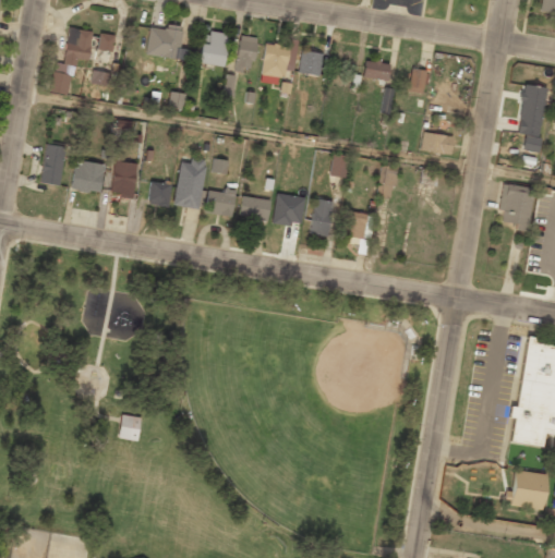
[(554,0),(542,0),(542,12),(554,12),(554,0)]
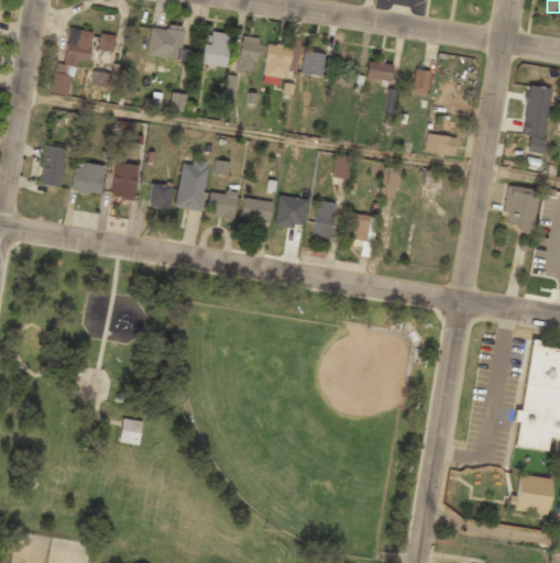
[(147,54),(190,62),(193,51),(183,48),(186,28),(169,24),(168,30),(152,28),(147,54)]
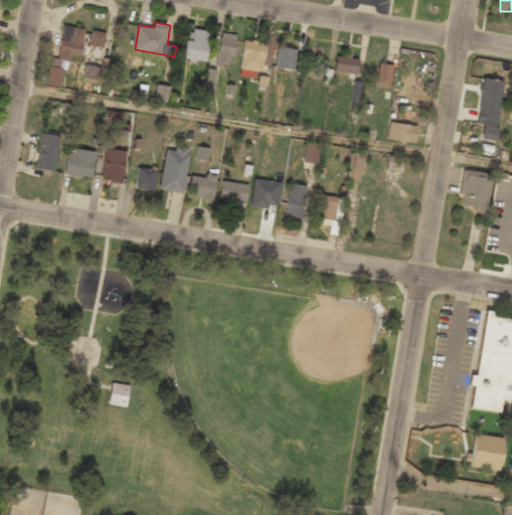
[(59,58),(51,57),(47,84),(65,88),(70,54),(82,55),(87,29),(64,25),(59,58)]
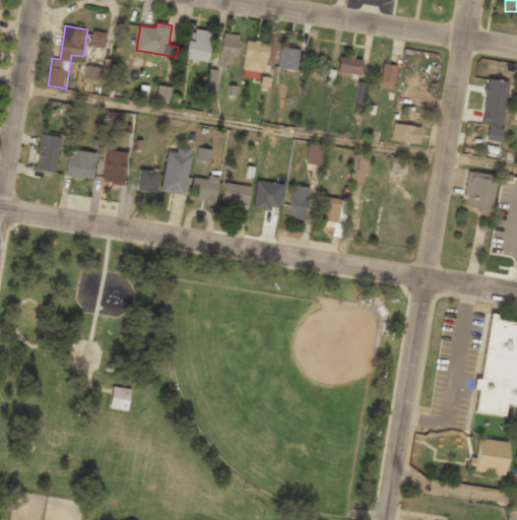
[(189,29),(186,59),(209,61),(212,31),(189,29)]
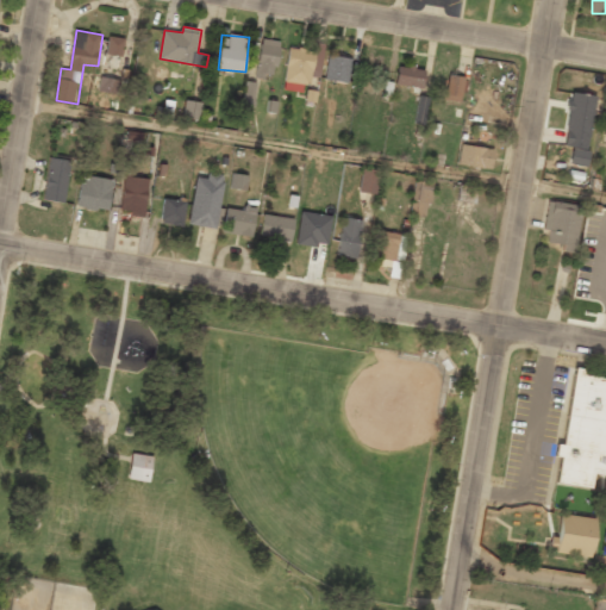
[(124,56),(127,38),(111,36),(107,53),(124,56)]
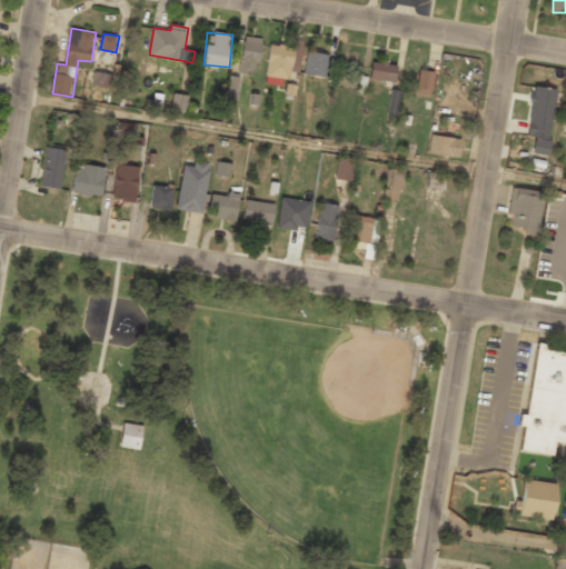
[(262,38),(245,37),(241,71),(259,73),(262,38)]
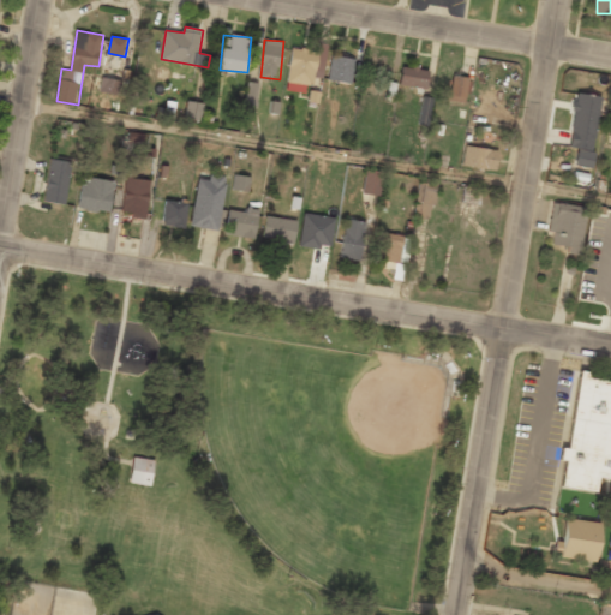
[(324,78),(327,53),(292,49),(288,91),(312,94),(313,77),(324,78)]
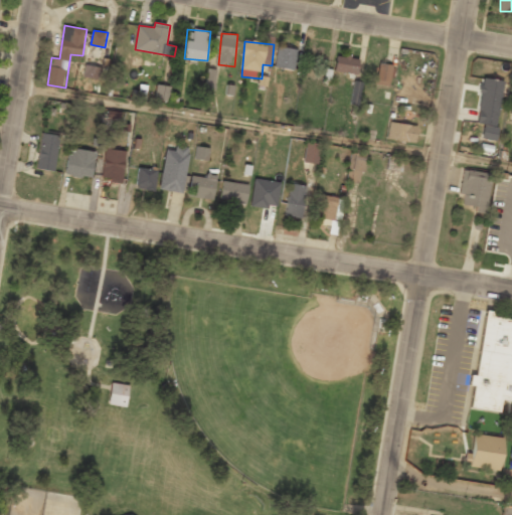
[(104,47),(94,46),(93,56),(103,57),(104,47)]
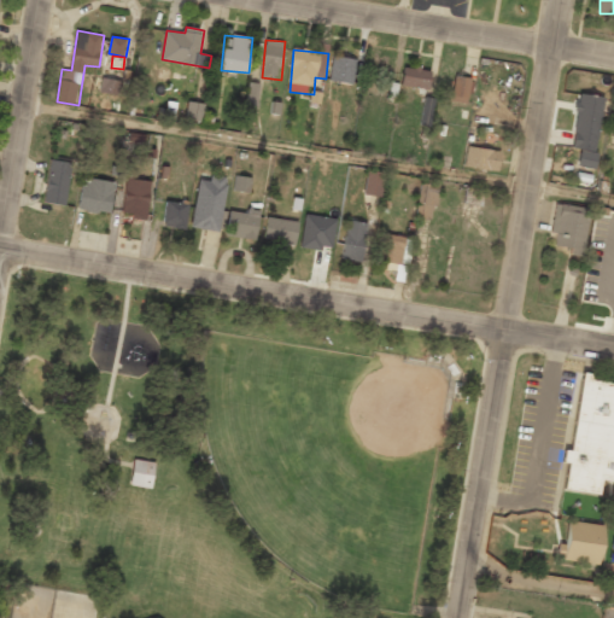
[(358,59),(335,56),(331,80),(355,85),(358,59)]
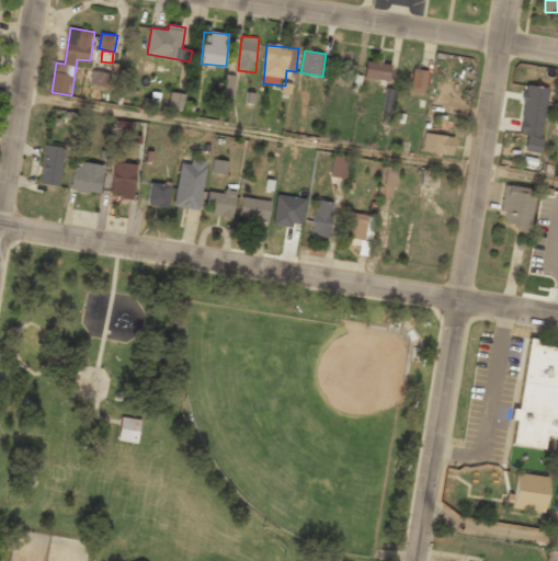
[(393,64),(368,60),(366,77),(390,81),(393,64)]
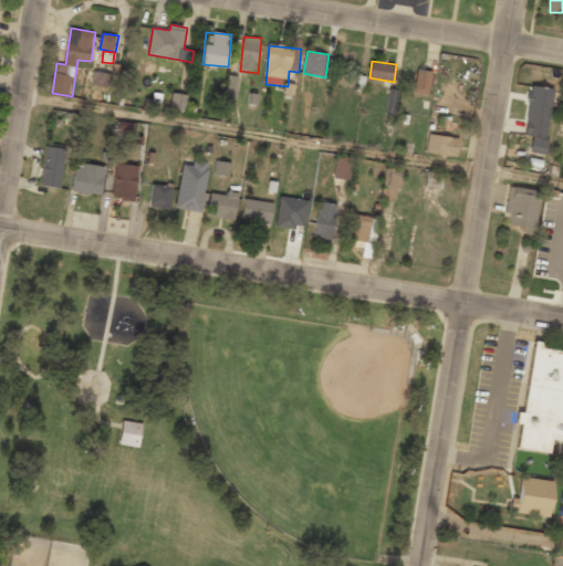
[(435,72),(417,70),(414,93),(431,95),(435,72)]
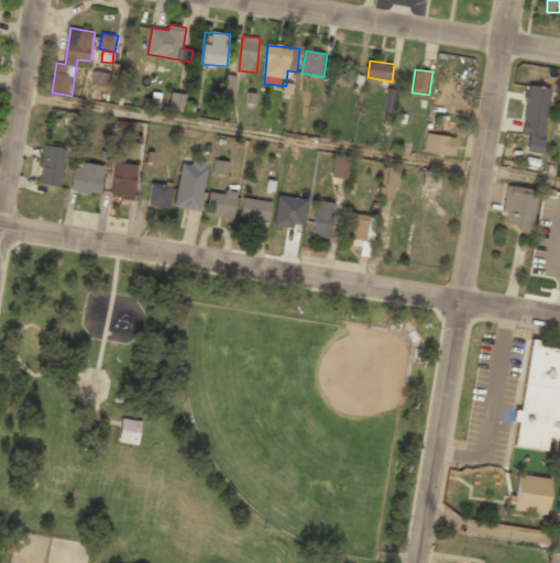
[(110,87),(112,74),(95,70),(92,84),(110,87)]
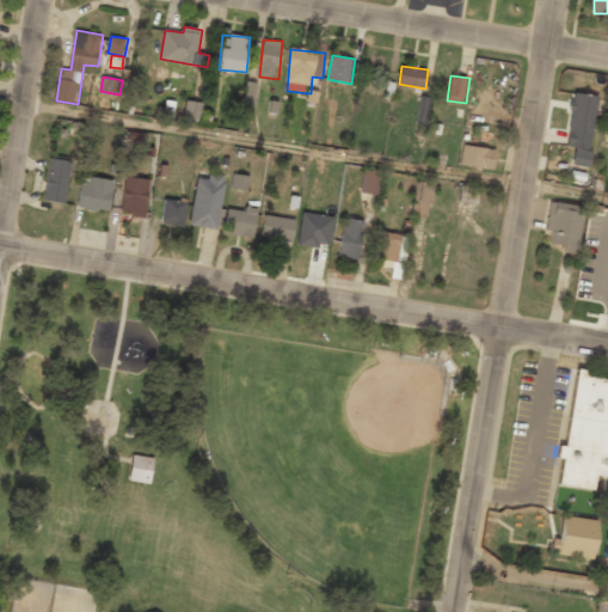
[(245,111),(256,112),(259,83),(247,81),(245,111)]
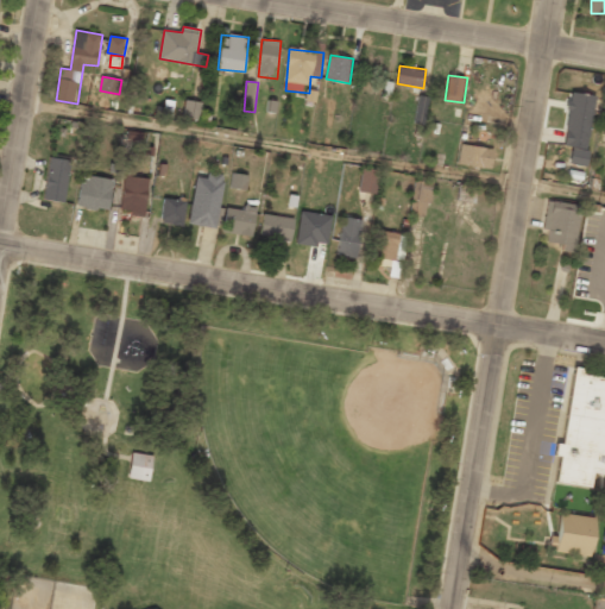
[(597,95),(572,92),(565,145),(573,146),(571,164),(586,167),(597,95)]
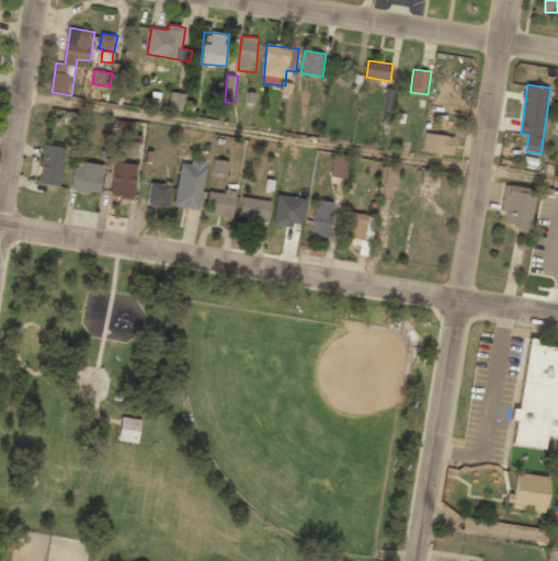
[(188,94),(172,92),(169,107),(184,111),(188,94)]
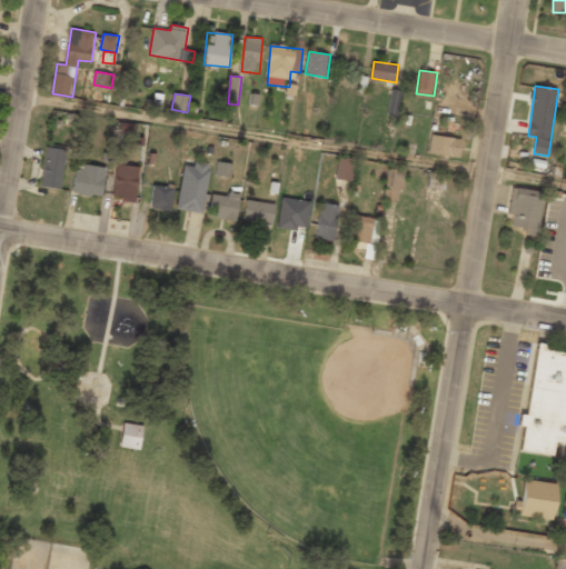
[(454,156),(455,138),(433,136),(430,153),(454,156)]
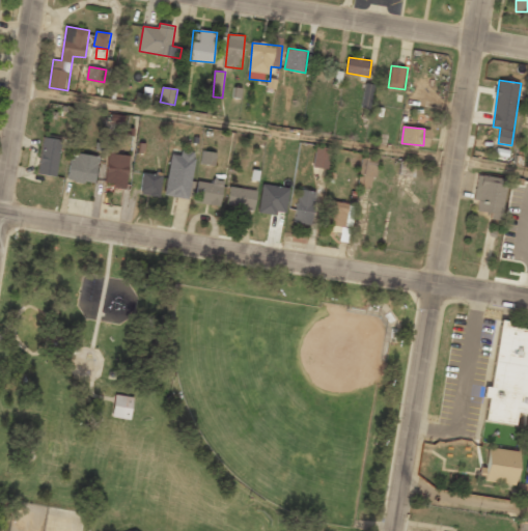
[(63,140),(46,137),(38,173),(57,177),(63,140)]
